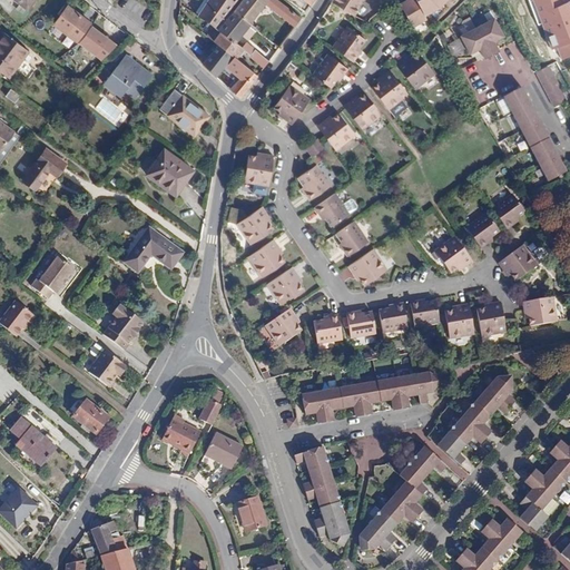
[(35,0),(13,0),(28,10),(35,0)]
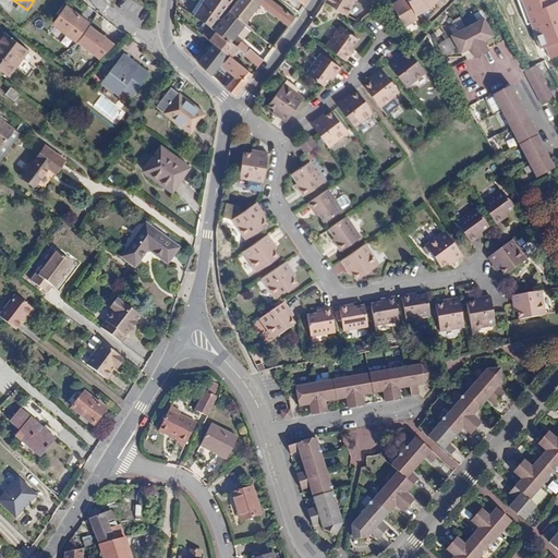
[(201,0),(192,14),(214,29),(228,12),(244,24),(259,5),(288,27),(295,17),(270,0),(201,0)]
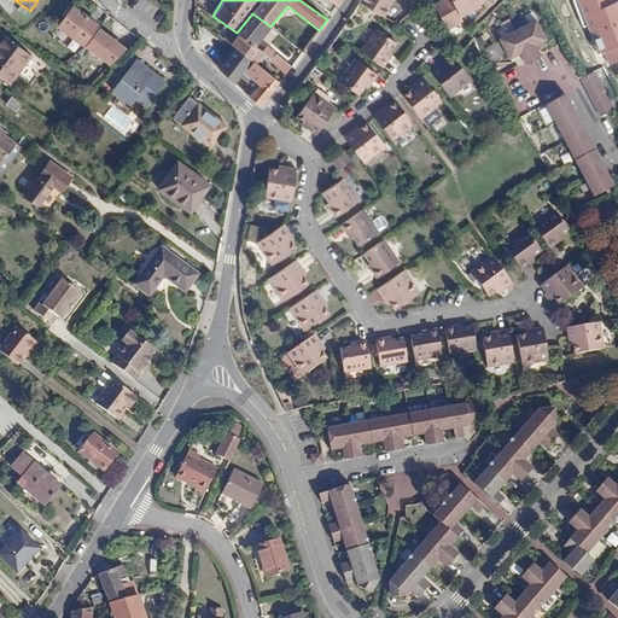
[(383,17),(392,0),(362,0),(360,4),(383,17)]
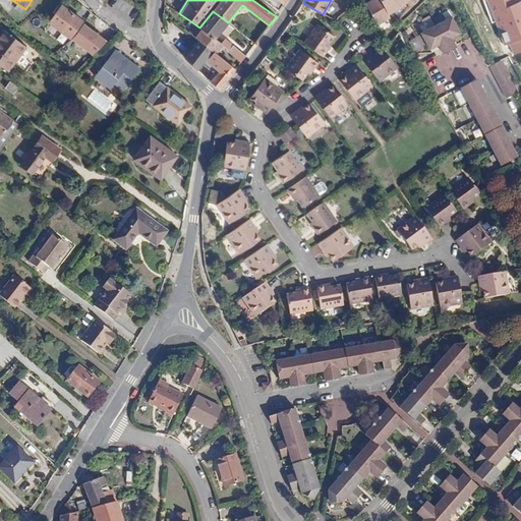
[(375,22),(389,15),(379,0),(368,0),(363,3),(375,22)]
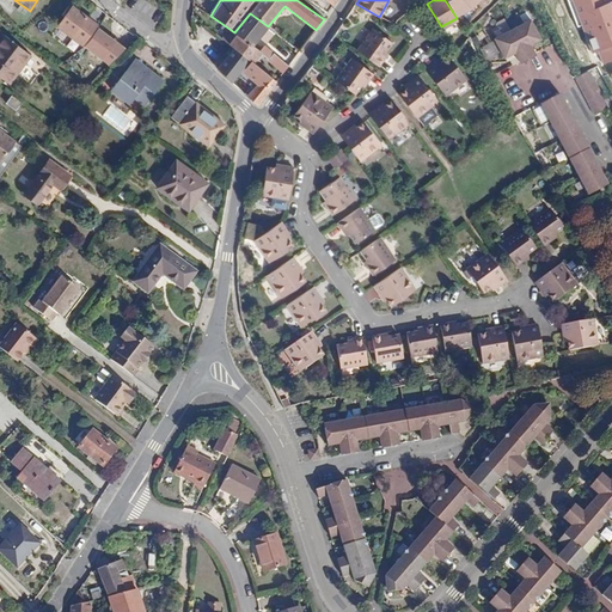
[(452,0),(463,17),(478,11),(489,0),(452,0)]
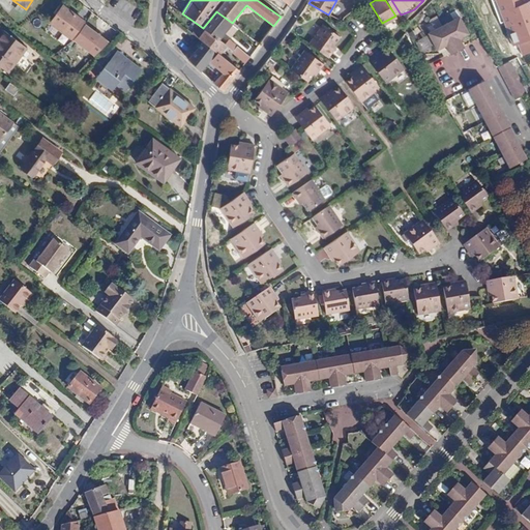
[(84,22),(63,6),(51,24),(71,39),(82,25),(84,22)]
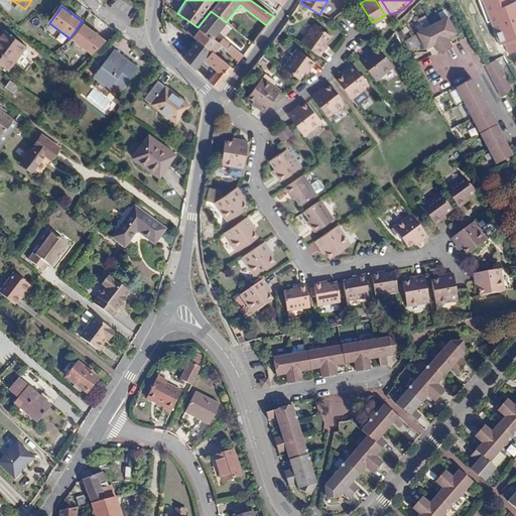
[(211,11),(198,27),(201,30),(213,38),(226,22),(211,11)]
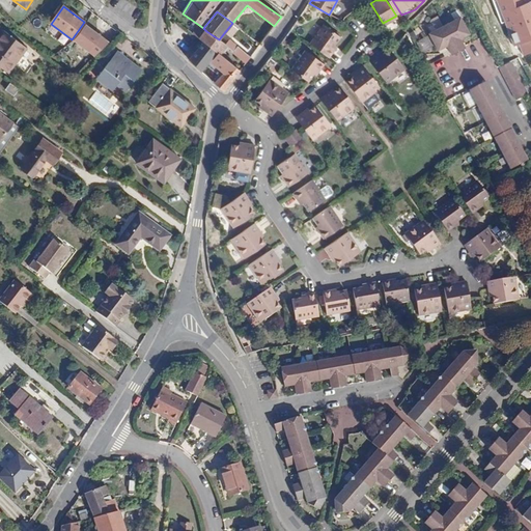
[(457,18),(427,35),(438,53),(447,48),(451,56),(465,49),(459,40),(469,35),(457,18)]
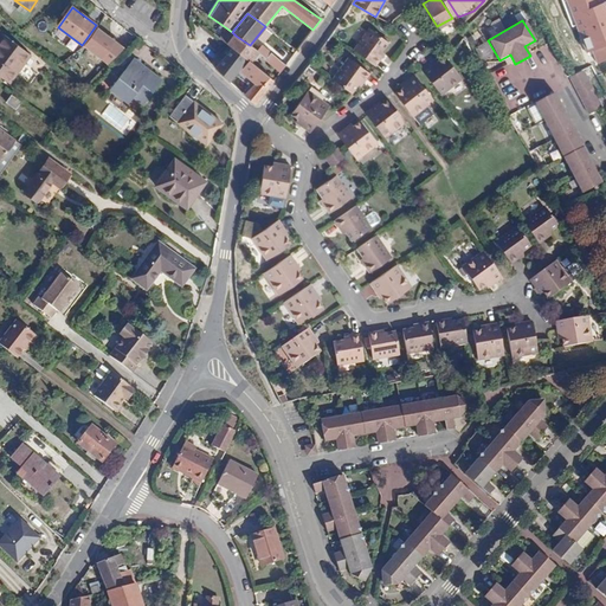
[(124,50),(94,28),(82,45),(113,66),(124,50)]
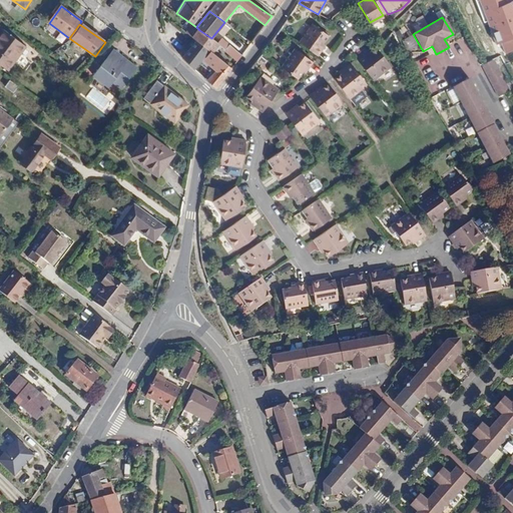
[(315,27),(301,46),(316,57),(320,52),(323,54),(328,47),(325,46),(331,38),(315,27)]
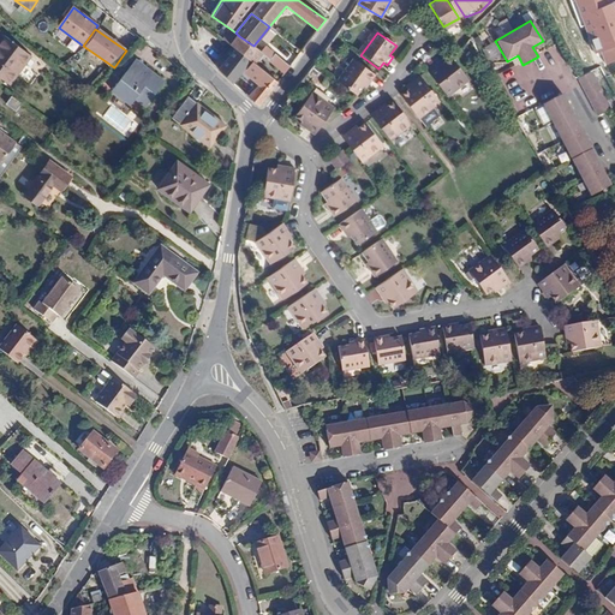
[(33,57),(4,35),(0,39),(0,77),(11,85),(33,57)]
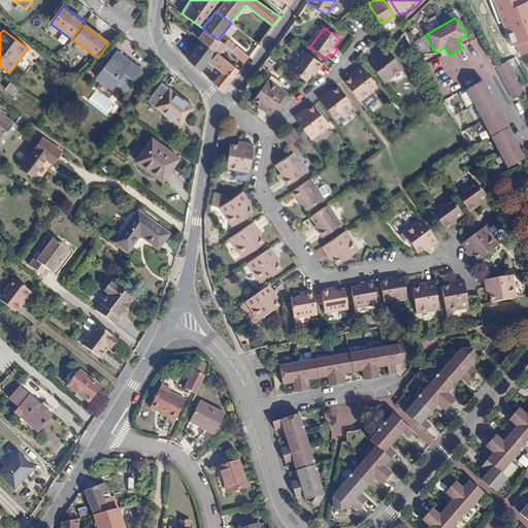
[(218,39),(205,31),(199,39),(217,54),(224,43),(218,39)]
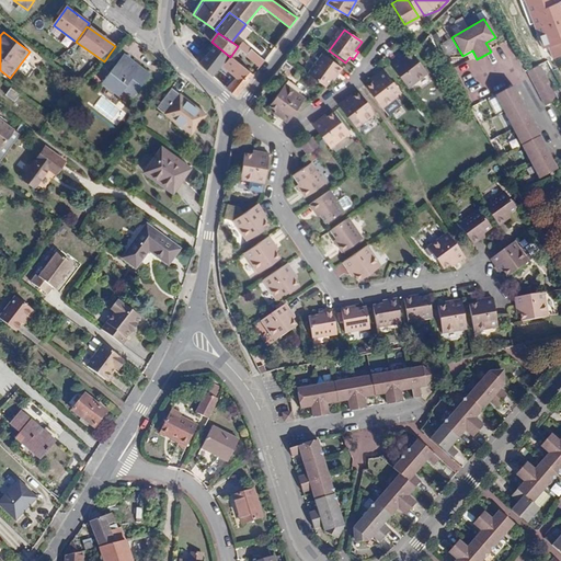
[(247,56),(252,49),(242,42),(238,46),(247,56)]
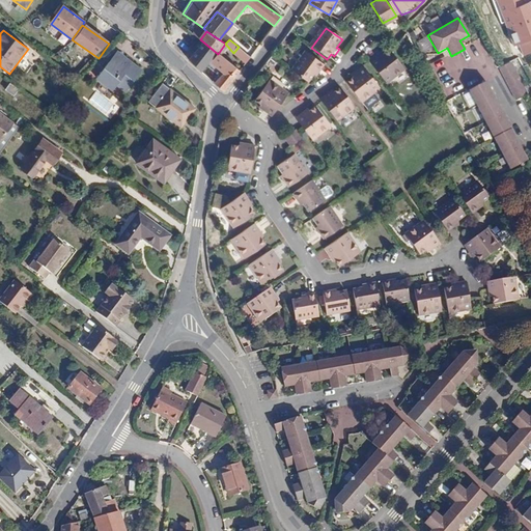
[(218,54),(203,45),(191,60),(204,72),(211,63),(218,54)]
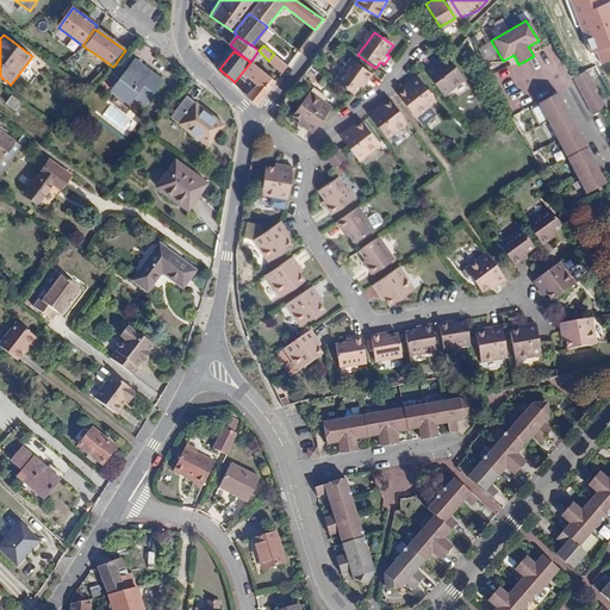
[(281,74),(288,66),(274,54),(268,61),(267,62),(281,74)]
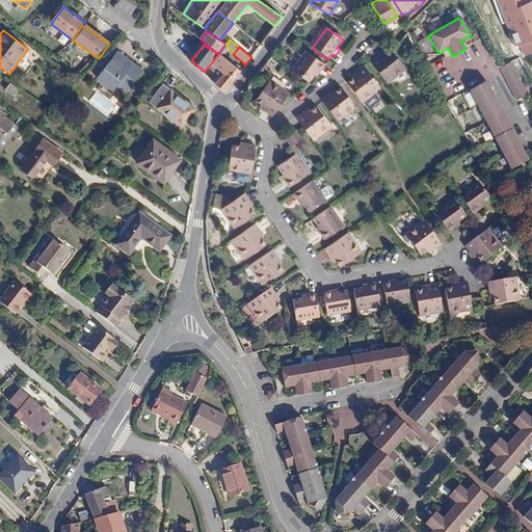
[(376,53),(366,60),(383,83),(402,68),(387,48),(380,53),(378,51),(376,53)]
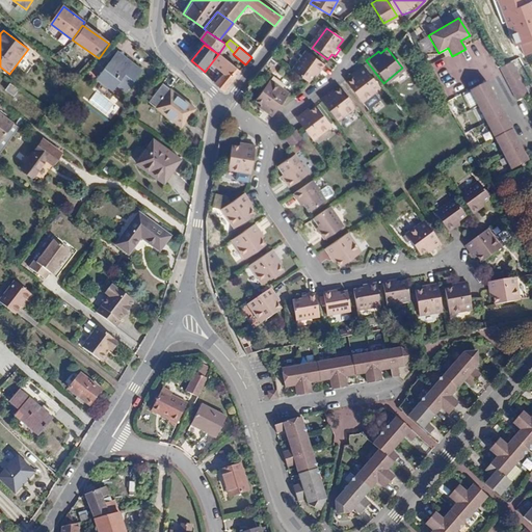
[(118,51),(110,61),(115,65),(124,55),(118,51)]
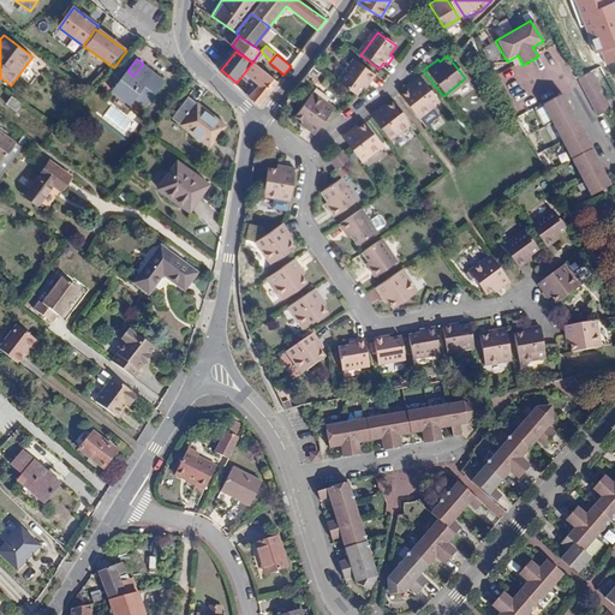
[(258,85),(248,96),(261,107),(278,83),(252,63),(244,73),(258,85)]
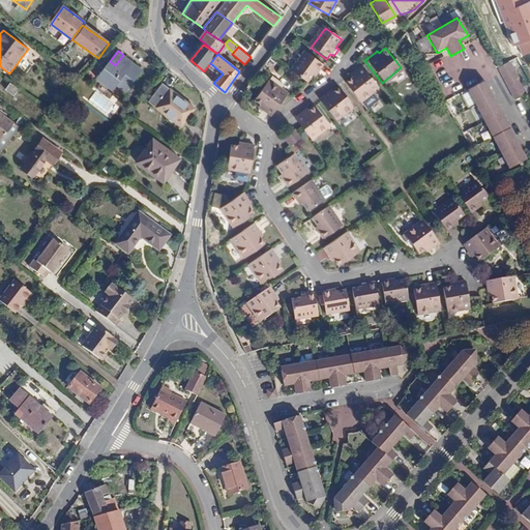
[(306,54),(292,74),(308,85),(314,79),(317,72),(320,75),(325,67),(306,54)]
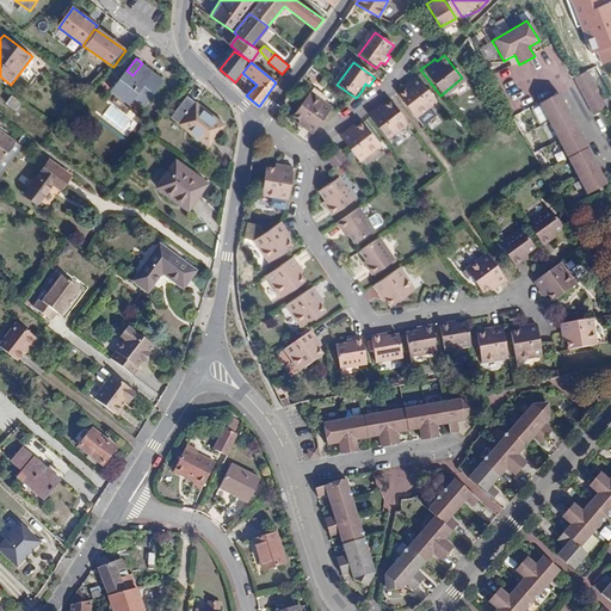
[(133,75),(127,71),(111,91),(128,105),(130,103),(140,111),(164,80),(142,63),(133,75)]
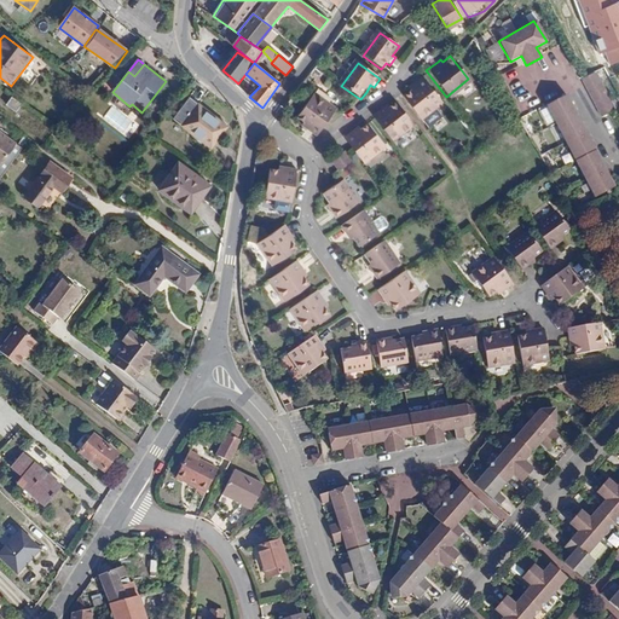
[(614,109),(595,74),(580,84),(600,117),(614,109)]
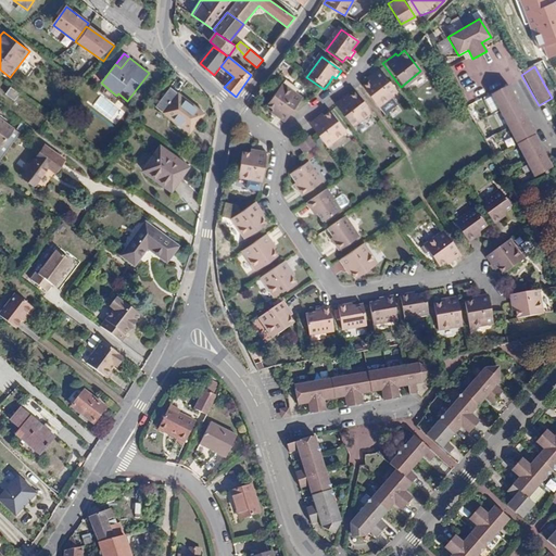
[(366,81),(359,86),(376,106),(395,91),(377,68),(366,77),(364,79),(366,81)]
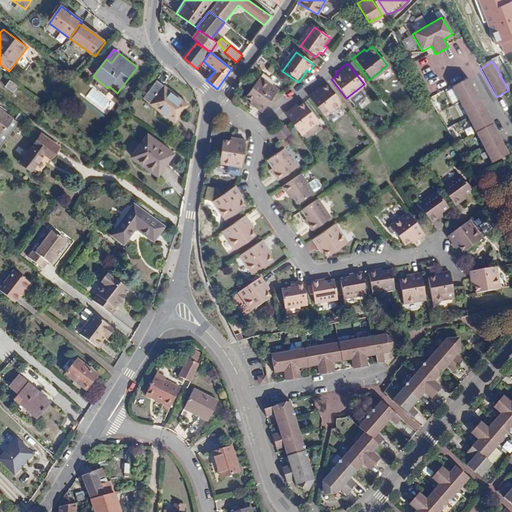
[(249,101),(262,110),(278,88),(259,75),(245,94),(250,98),(249,101)]
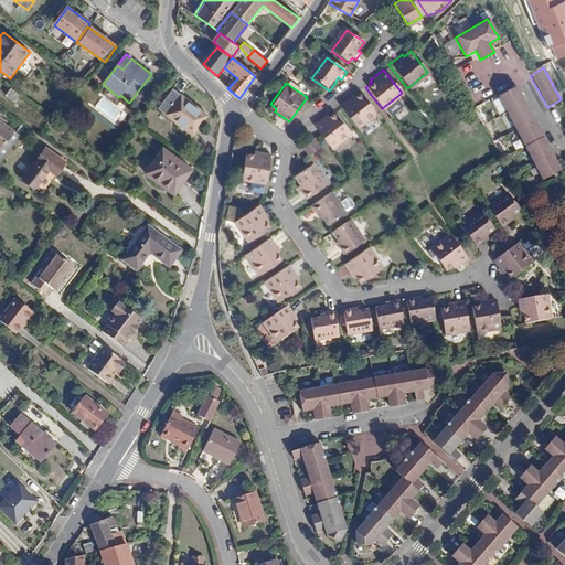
[(512,85),(494,96),(543,178),(560,168),(512,85)]
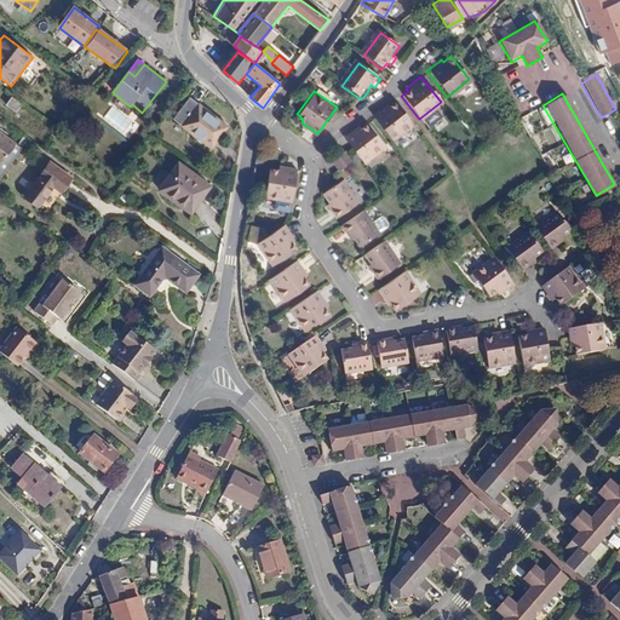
[(16,113),(22,104),(12,97),(7,105),(16,113)]
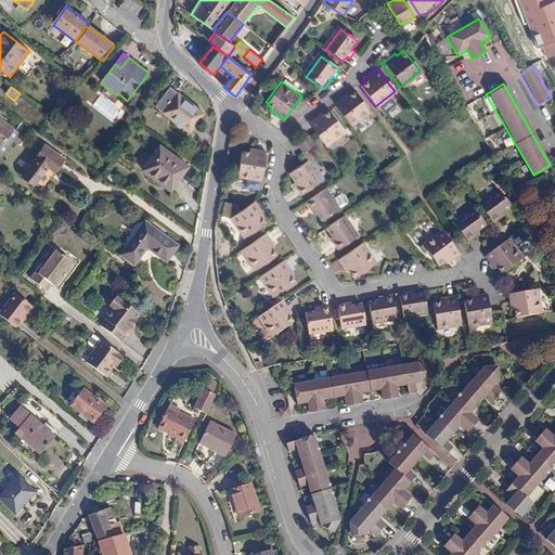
[(204,114),(170,88),(156,106),(189,132),(204,114)]
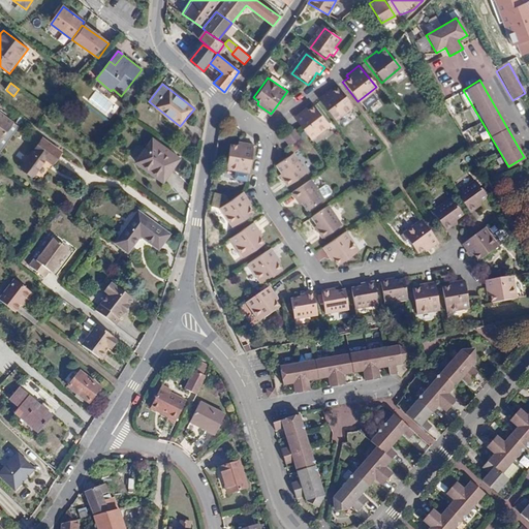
[(334,122),(352,106),(337,88),(330,93),(328,91),(323,94),(316,100),(334,122)]
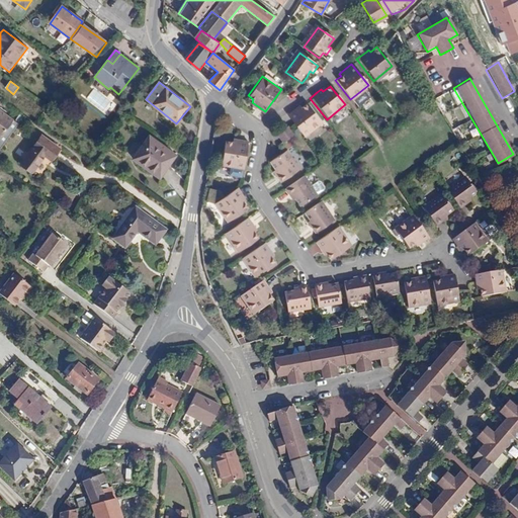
[(361,107),(372,98),(367,92),(356,101),(361,107)]
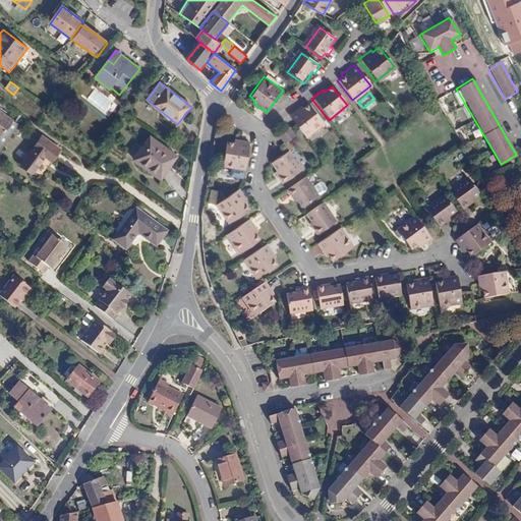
[(301,109),(300,107),(298,109),(288,117),(305,138),(323,125),(306,105),(301,109)]
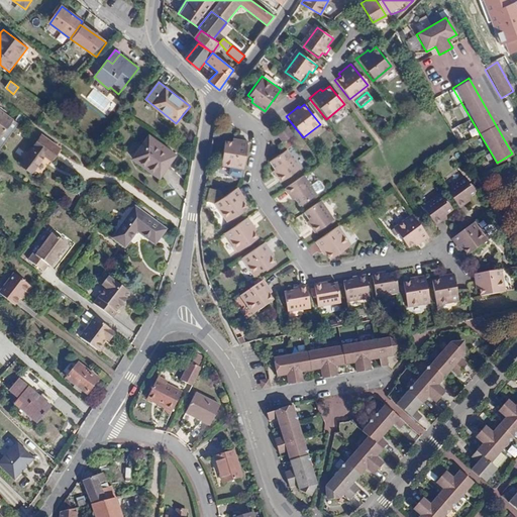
[(56,111),(49,107),(44,113),(52,118),(56,111)]
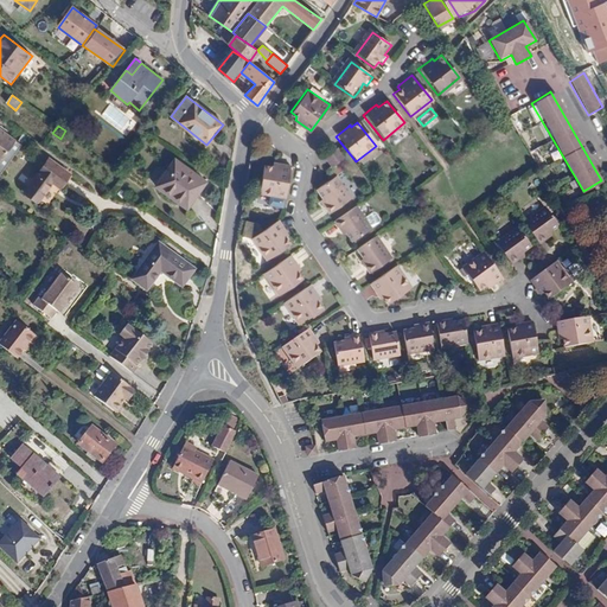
[(0,129),(0,161),(0,163),(16,141),(0,129)]
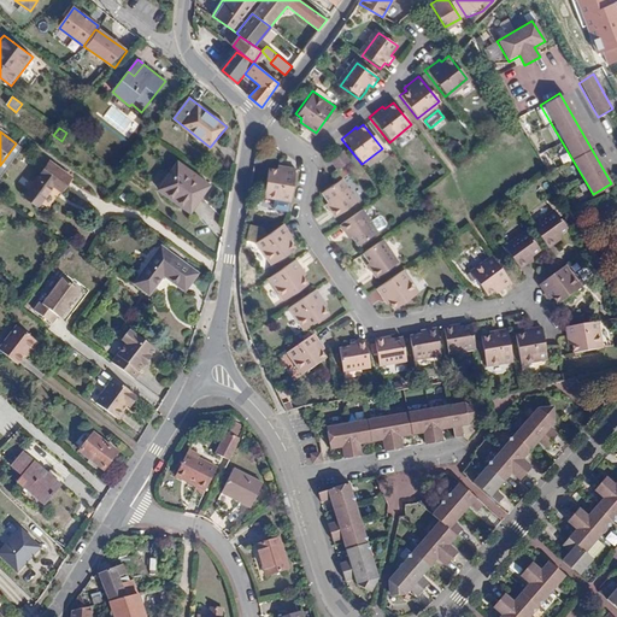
[(348,163),(340,152),(329,160),(338,172),(348,163)]
